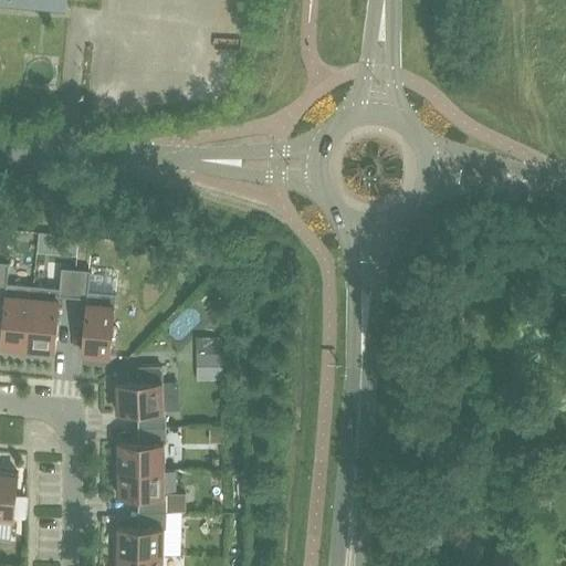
[(10,262),(0,261),(0,290),(6,291),(0,344),(28,347),(33,285),(8,282),(10,262)]
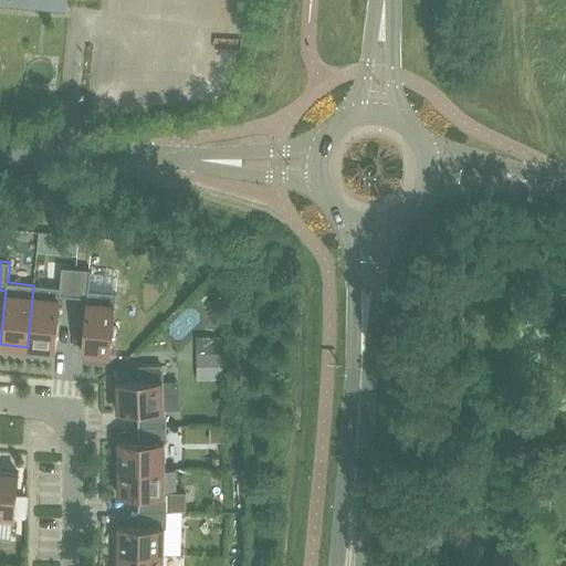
[(61,296),(73,297),(76,269),(62,266),(60,287),(33,285),(28,347),(55,349),(61,296)]
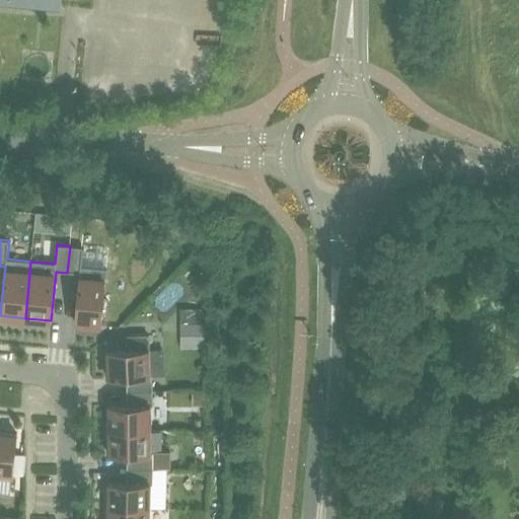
[(83,247),(70,246),(67,273),(79,274),(75,322),(101,325),(106,269),(81,266),(83,247)]
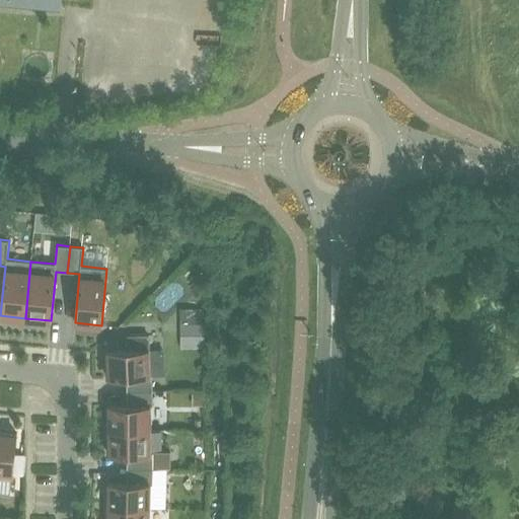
[(205,348),(204,321),(180,321),(180,349),(205,348)]
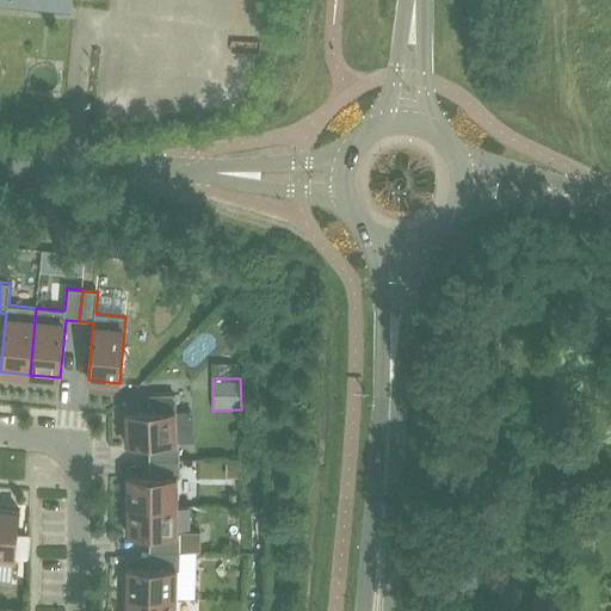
[(149,461),(180,460),(179,442),(177,442),(176,412),(176,394),(148,395),(149,412),(125,413),(127,444),(149,443),(149,461)]
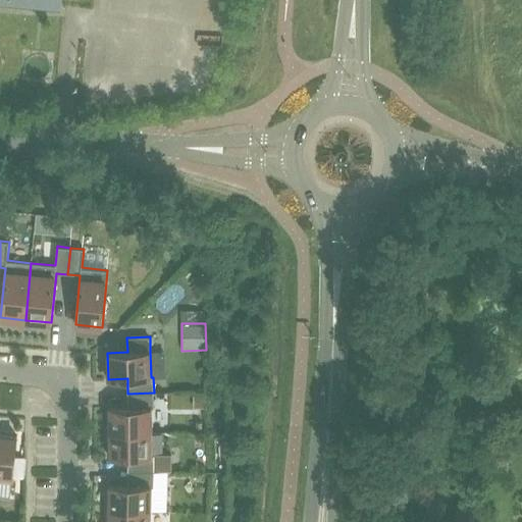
[(109,432),(151,432),(151,409),(154,409),(154,393),(127,394),(127,408),(109,408),(109,432)]
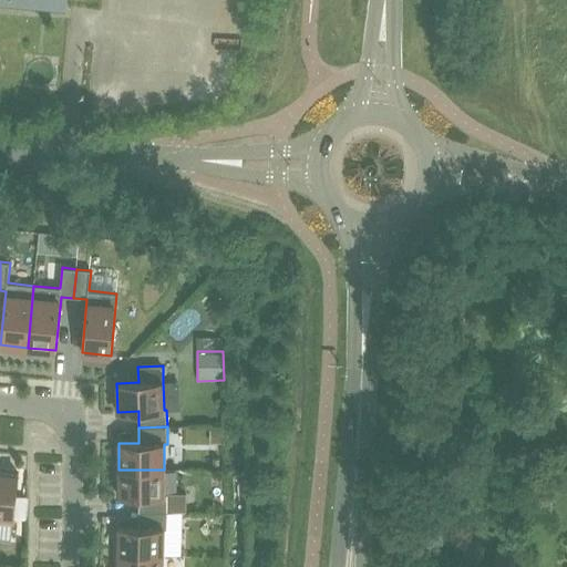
[(138,512),(167,512),(167,495),(164,495),(164,470),(119,470),(119,496),(138,496),(138,512)]
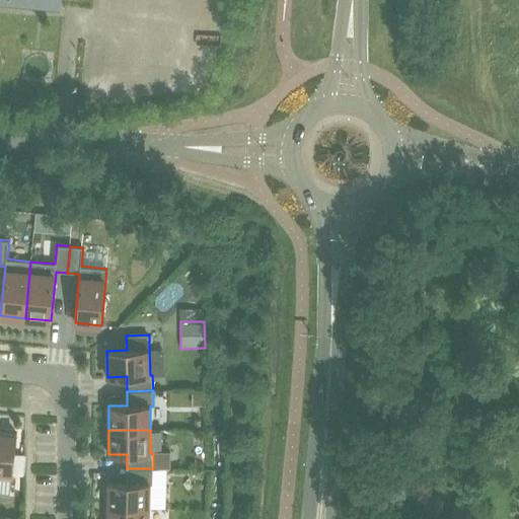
[(0,477),(12,479),(16,433),(0,431),(0,477)]
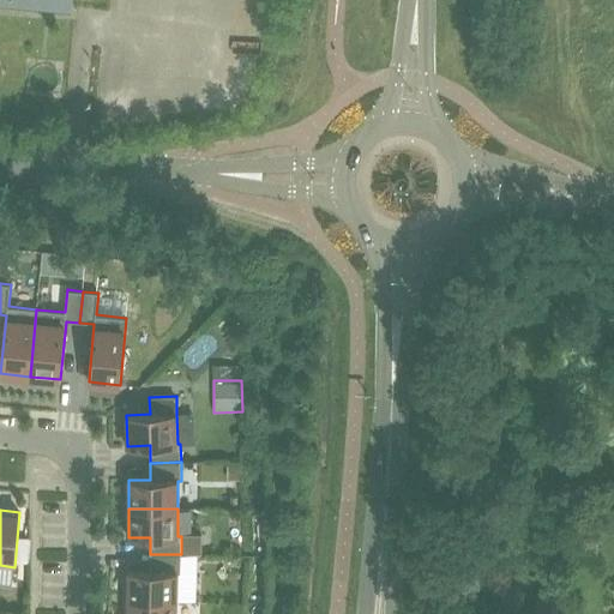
[(181,554),(150,554),(150,571),(127,571),(127,600),(176,601),(178,573),(180,573),(181,554)]
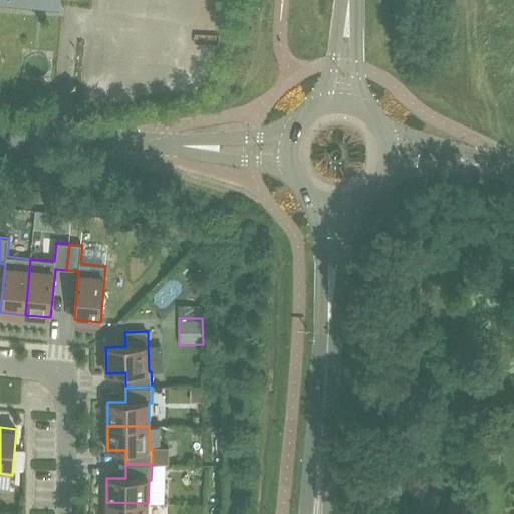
[(148,513),(148,503),(106,502),(105,513),(148,513)]
